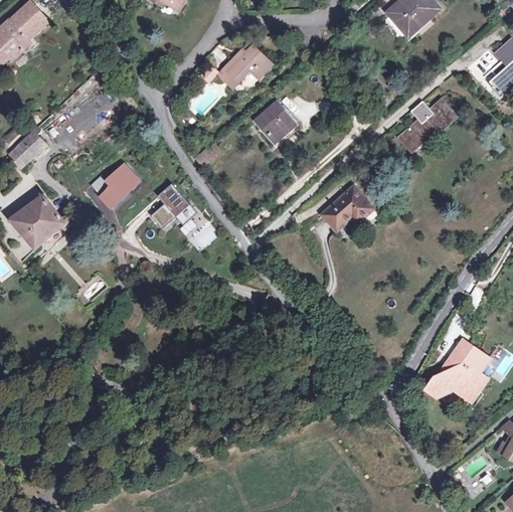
[(0,57),(6,52),(17,42),(23,48),(31,40),(27,36),(46,18),(29,0),(0,26),(0,57)]
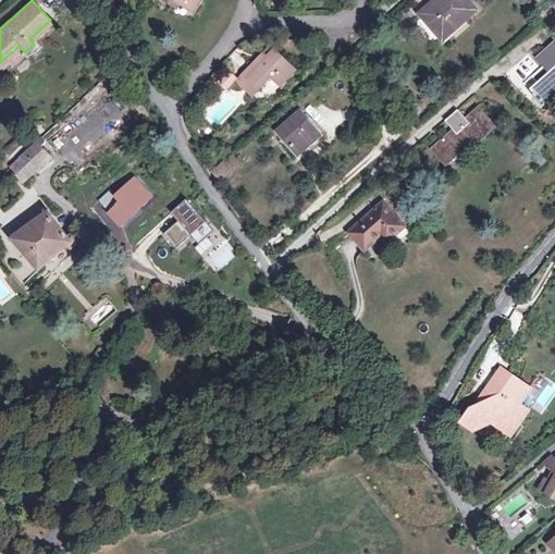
[(432,0),(419,11),(441,35),(439,36),(442,39),(449,33),(446,29),(472,8),(466,0),(432,0)]
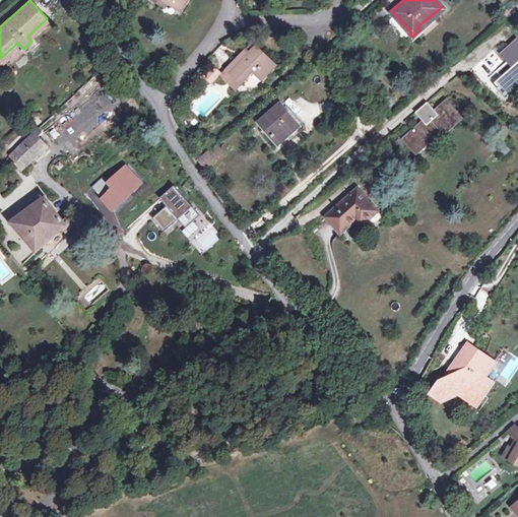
[(27,37),(31,41),(36,44),(39,42),(35,37),(50,21),(47,18),(27,37)]
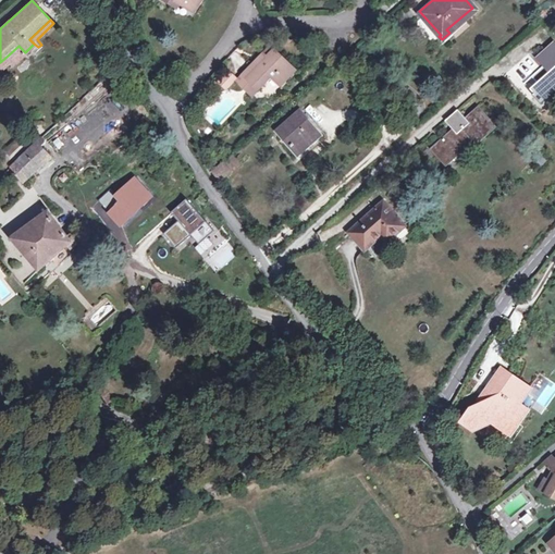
[(554,41),(547,47),(545,45),(534,54),(547,70),(529,86),(533,89),(531,91),(534,96),(537,94),(541,99),(554,87),(554,41)]
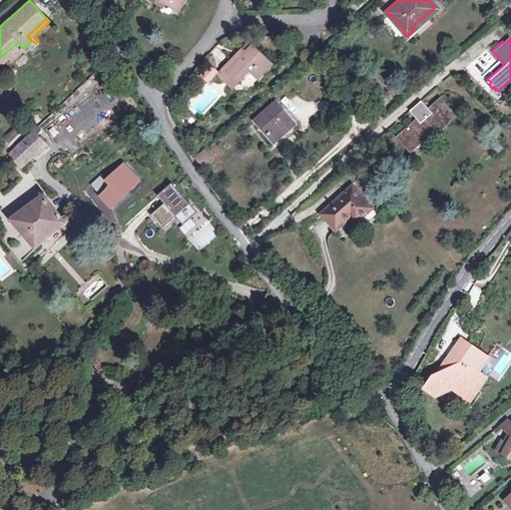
[(17,42),(6,52),(12,58),(23,48),(17,42)]
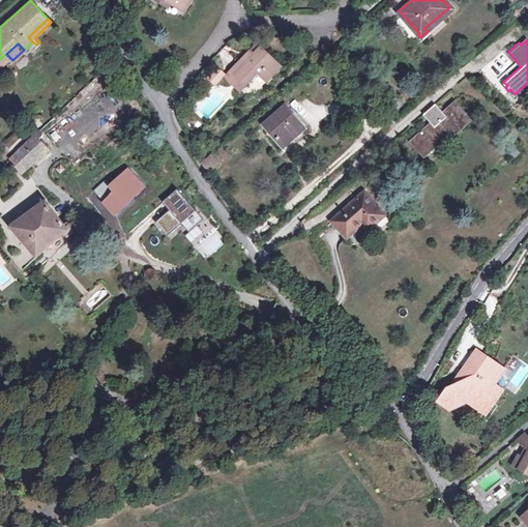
[(243,55),(230,68),(244,82),(257,69),(266,78),(279,64),(260,46),(253,53),(246,58),(243,55)]
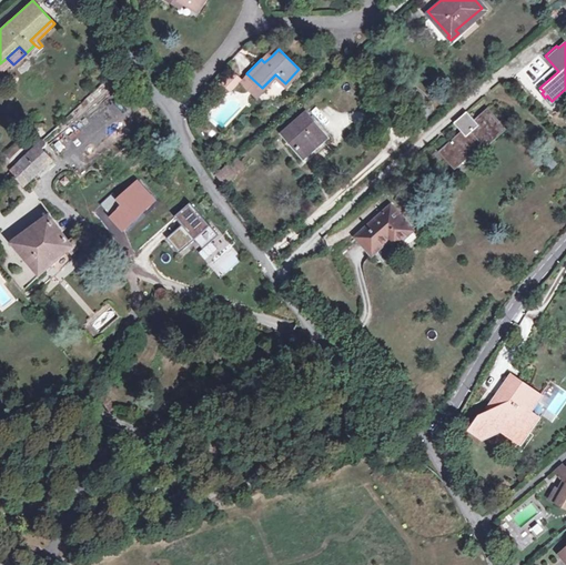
[(264,62),(271,57),(268,52),(261,59),(264,62)]
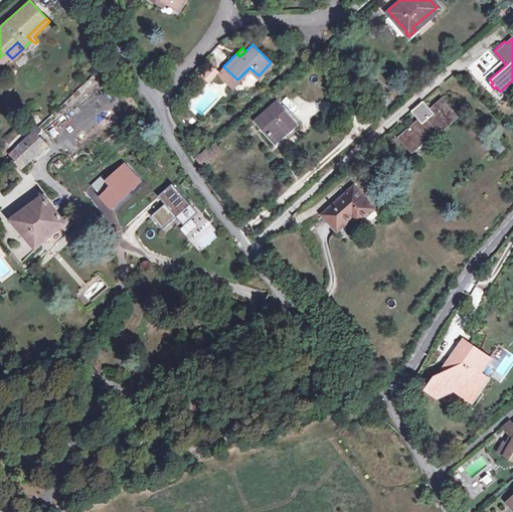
[(210,64),(201,74),(207,79),(216,70),(210,64)]
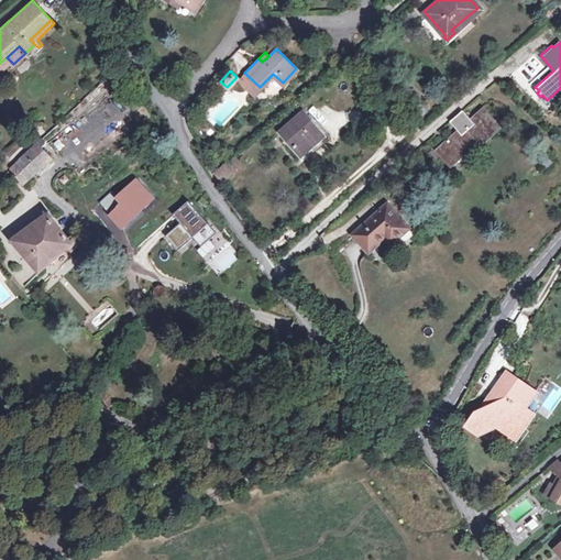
[(260,87),(244,73),(239,79),(253,94),(260,87)]
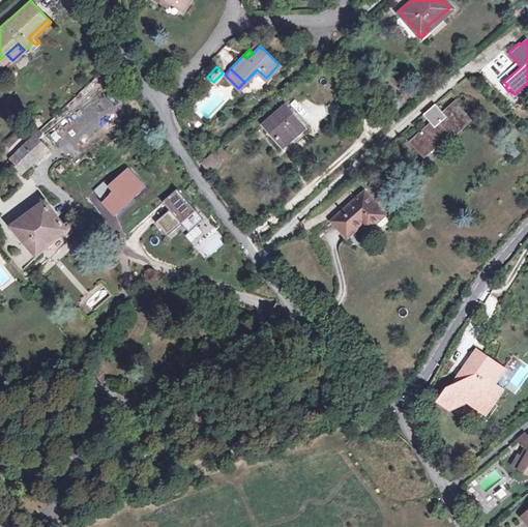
[(221,76),(216,81),(227,89),(231,84),(221,76)]
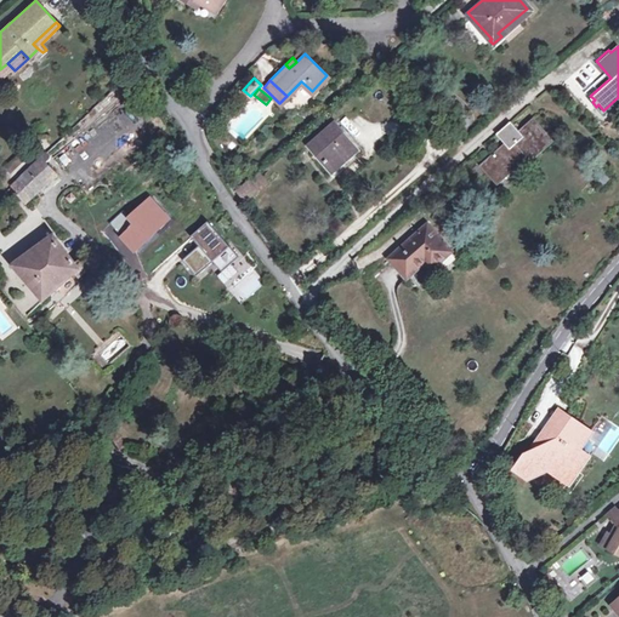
[(510,120),(495,131),(505,142),(481,163),(497,180),(526,154),(528,158),(551,137),(533,116),(518,130),(510,120)]
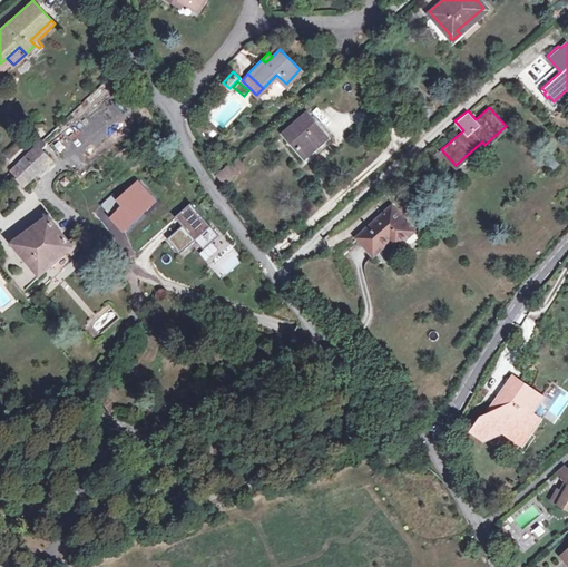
[(303,156),(311,149),(309,147),(325,134),(305,111),(282,132),(303,156)]
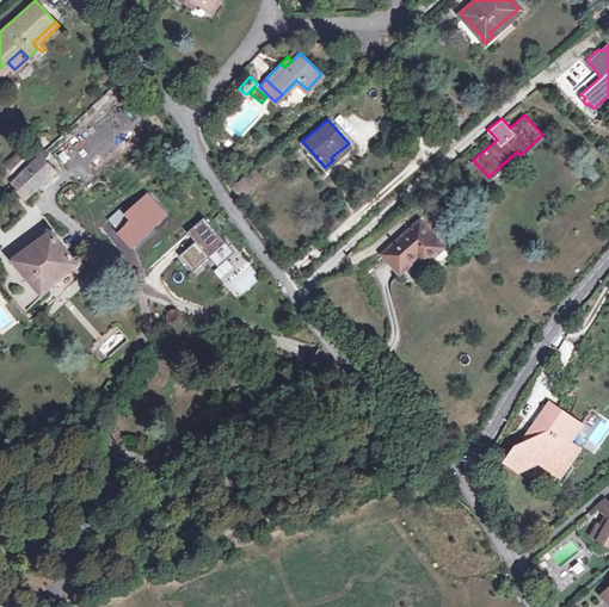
[(331,158),(333,160),(351,146),(349,143),(331,158)]
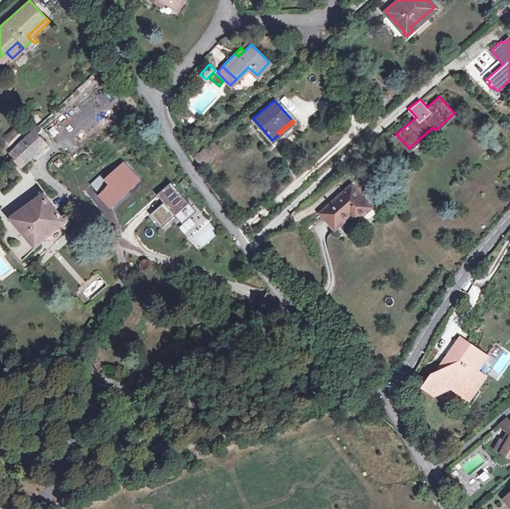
[(37,123),(21,138),(21,140),(9,151),(21,164),(46,143),(36,132),(37,130),(40,126),(37,123)]
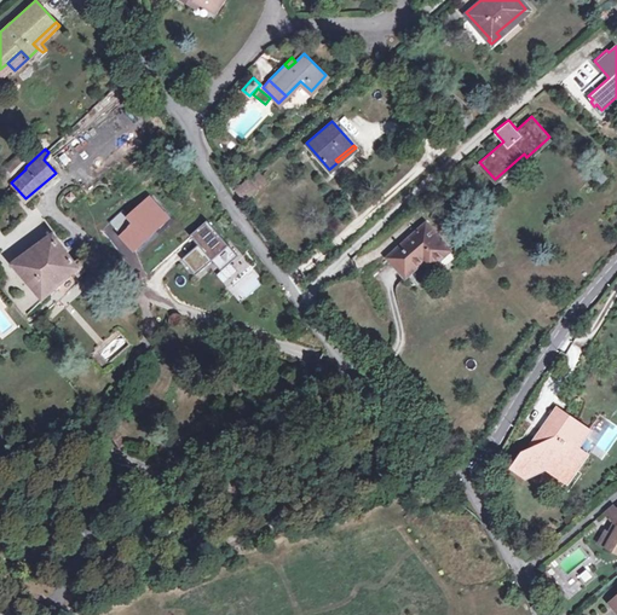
[(265,179),(257,170),(236,187),(243,198),(265,179)]
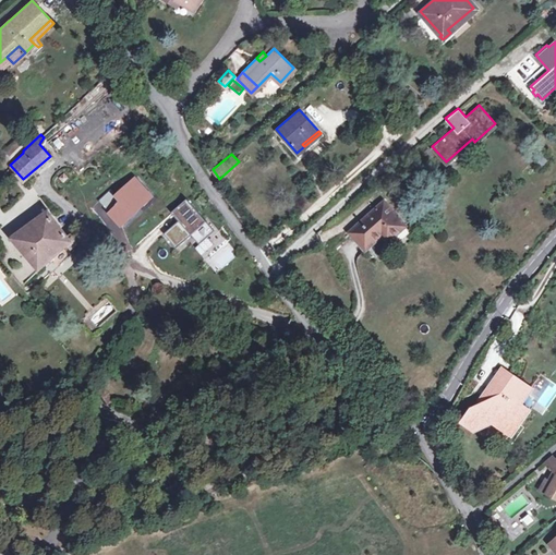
[(177,218),(161,231),(173,246),(189,233),(197,243),(214,229),(188,197),(171,210),(177,218)]
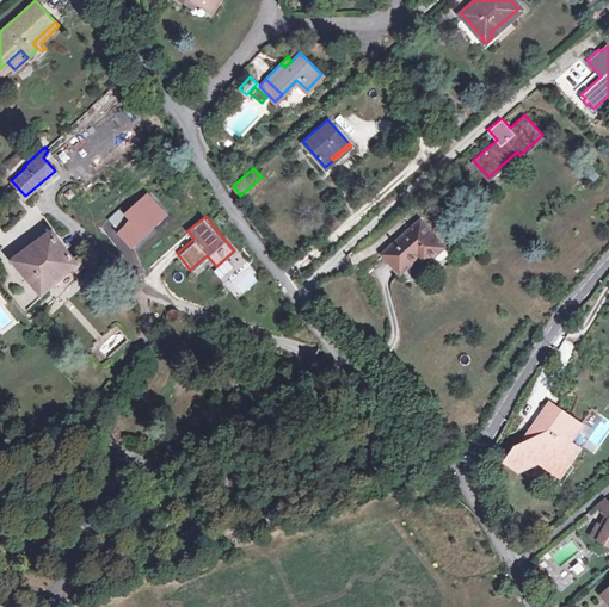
[(424,262),(443,245),(419,217),(382,252),(399,271),(417,255),(424,262)]
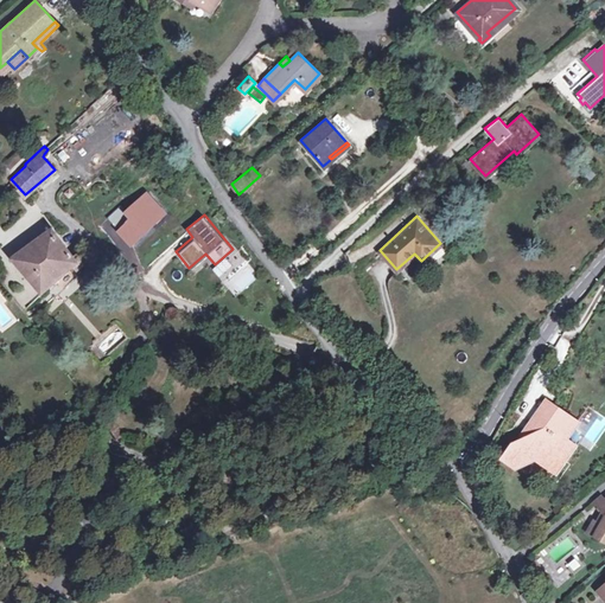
[(77,251),(71,255),(51,229),(13,255),(43,290),(74,263),(77,268),(86,261),(77,251)]
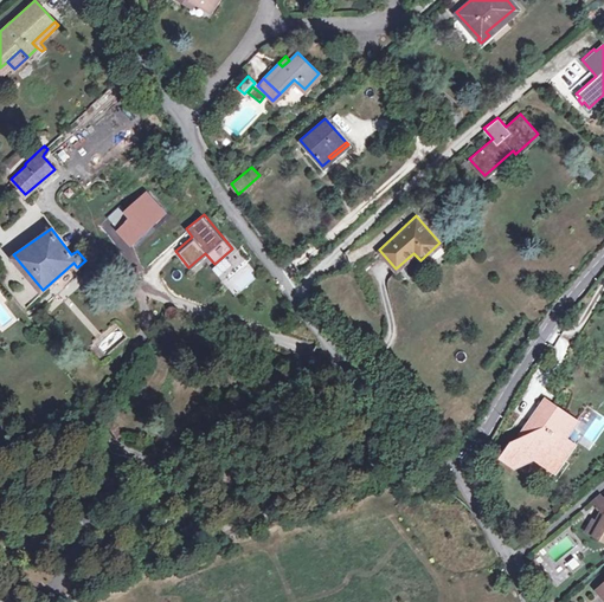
[(541,401),(527,421),(534,426),(527,437),(524,434),(513,439),(514,442),(512,444),(509,442),(503,451),(506,452),(503,457),(514,465),(519,457),(524,460),(528,453),(539,460),(541,457),(556,465),(560,457),(563,458),(573,444),(564,438),(574,419),(553,405),(551,408),(541,401)]
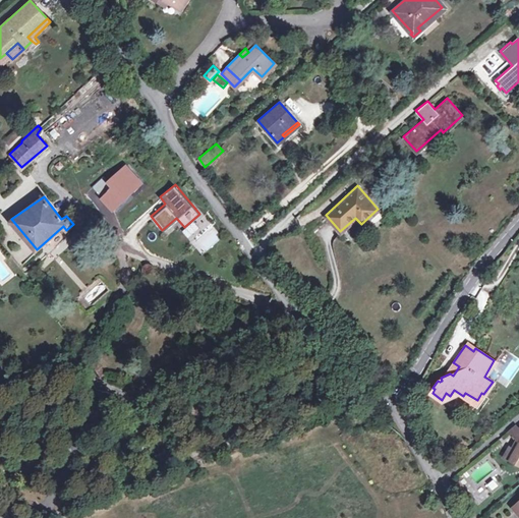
[(459,366),(453,362),(447,371),(450,373),(453,376),(459,366)]
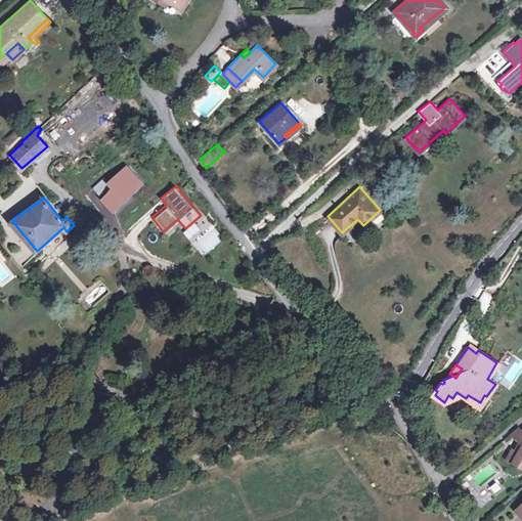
[(468,395),(466,398),(477,406),(480,402),(468,395)]
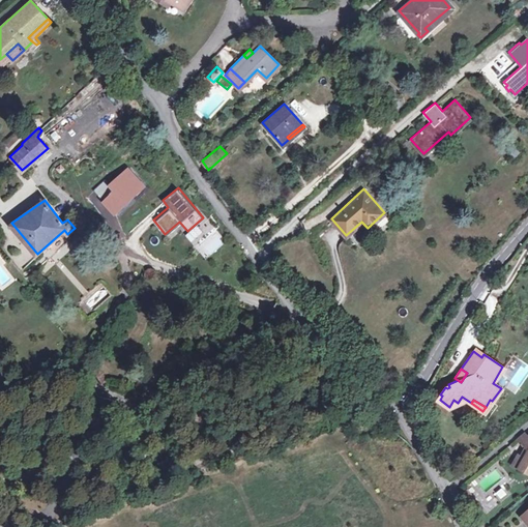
[(527,433),(526,435),(523,432),(518,436),(525,444),(519,455),(517,454),(511,463),(527,471),(527,433)]
